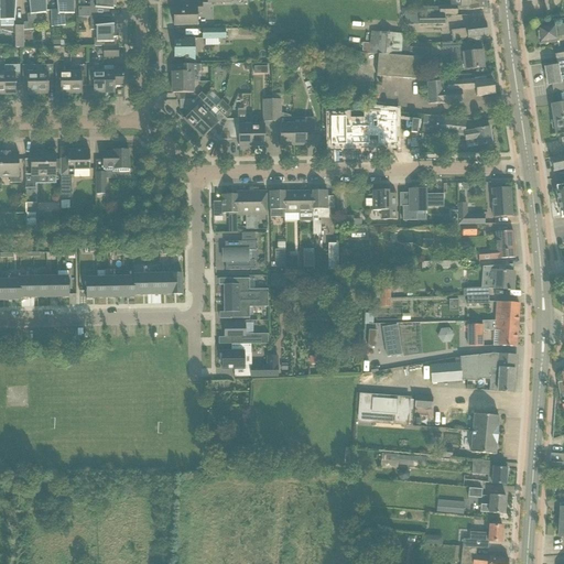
[(23,31),(23,26),(15,26),(14,20),(15,0),(0,0),(0,30),(14,34),(14,49),(23,47),(23,40),(23,31)]
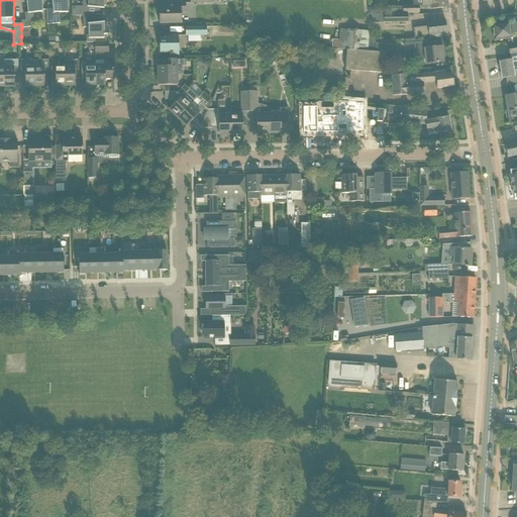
[(21,21),(21,24),(21,28),(28,27),(30,27),(29,21),(33,20),(32,13),(42,12),(41,0),(26,0),(27,13),(24,13),(25,20),(21,21)]
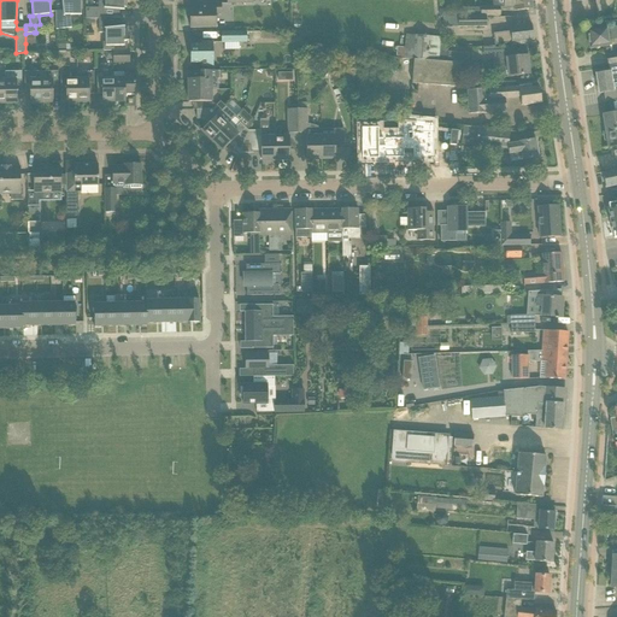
[(60,0),(63,11),(56,12),(56,30),(71,28),(70,16),(81,16),(80,0),(60,0)]
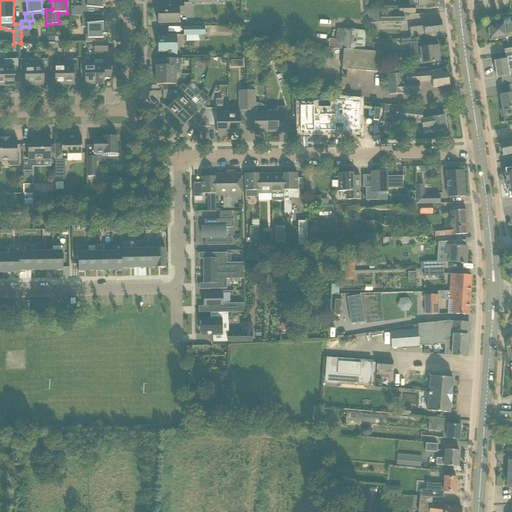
[(78,16),(82,15),(92,15),(99,15),(99,8),(103,9),(103,8),(102,8),(102,6),(104,6),(105,7),(105,0),(87,0),(87,2),(82,2),(82,7),(71,7),(71,16),(78,16)]
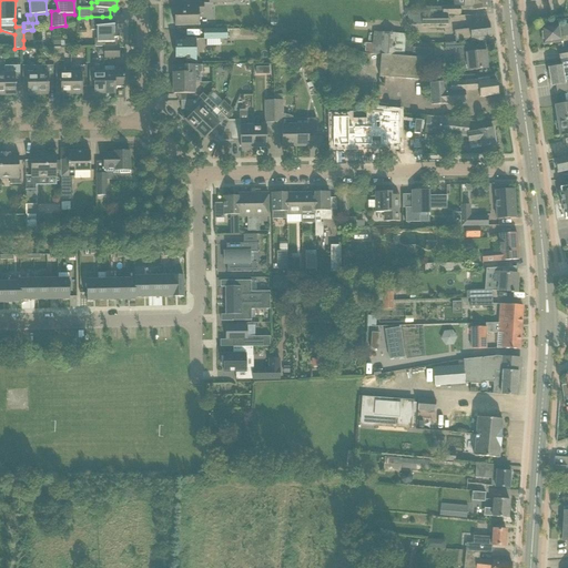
[(463,0),(464,7),(473,6),(474,10),(490,9),(488,0),(463,0)]
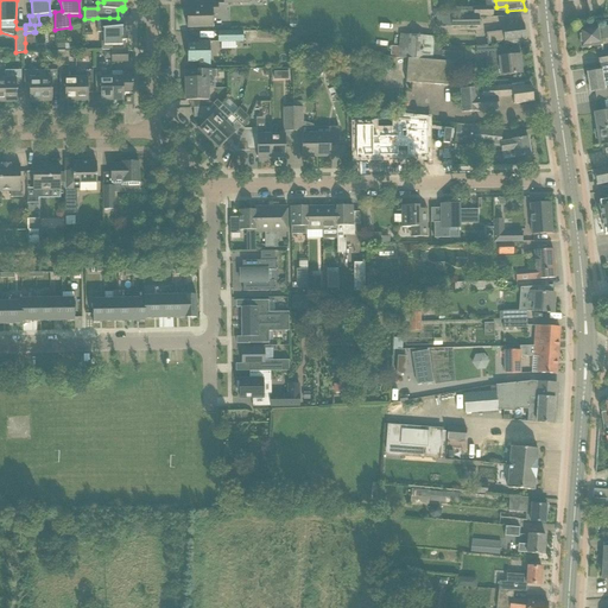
[(187,6),(187,27),(213,27),(213,14),(217,14),(217,4),(200,4),(200,6),(187,6)]
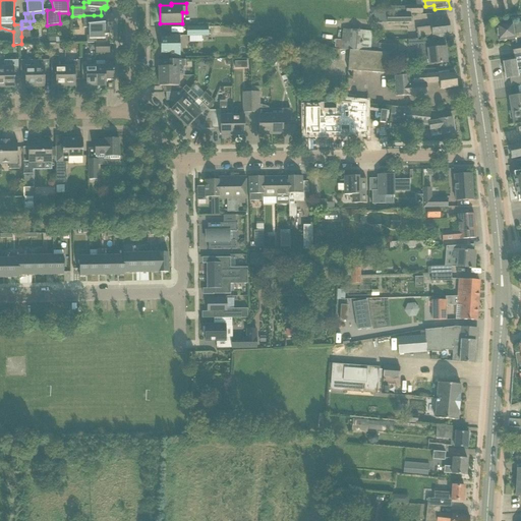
[(387,22),(387,23),(411,23),(410,13),(387,14),(373,15),(373,22),(387,22)]
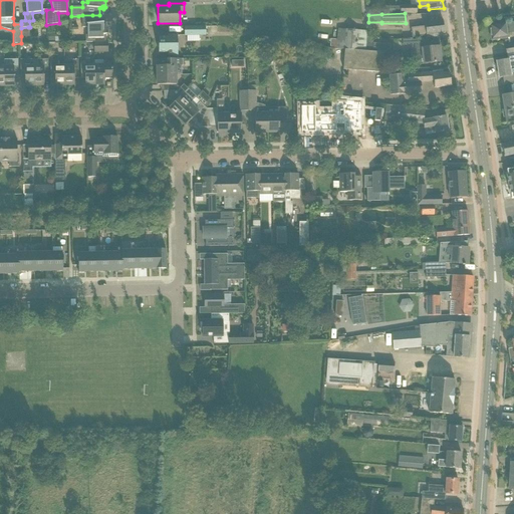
[(85,42),(93,42),(94,42),(94,38),(103,38),(103,34),(106,34),(107,34),(105,24),(104,24),(104,25),(103,25),(103,23),(103,22),(92,23),(92,15),(82,15),(82,27),(87,27),(87,35),(85,35),(85,42)]
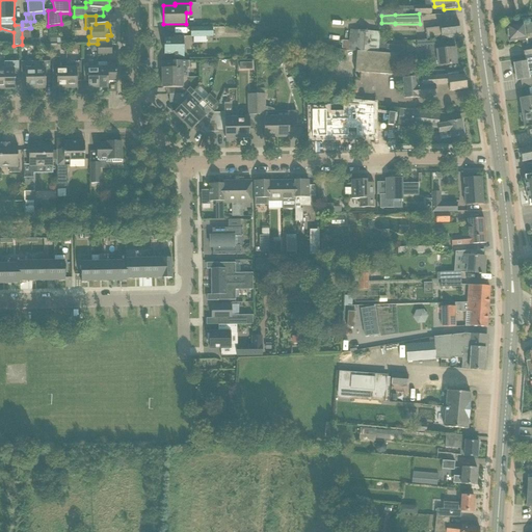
[(459,35),(458,21),(448,22),(440,23),(441,27),(425,28),(425,29),(426,38),(441,37),(442,40),(447,38),(457,37),(457,35),(459,35)]
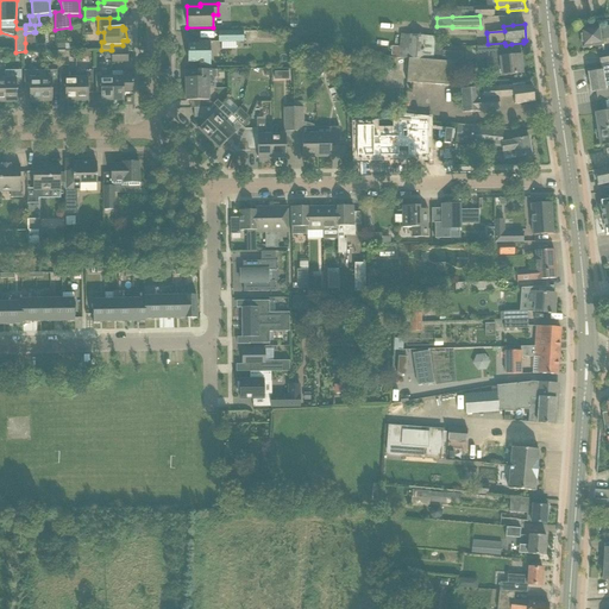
[(608,26),(581,31),(583,46),(601,44),(600,39),(608,37),(608,26)]
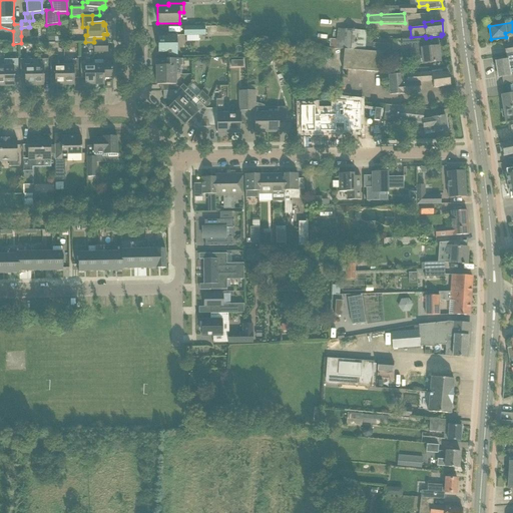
[(205,35),(204,26),(183,27),(183,35),(205,35)]
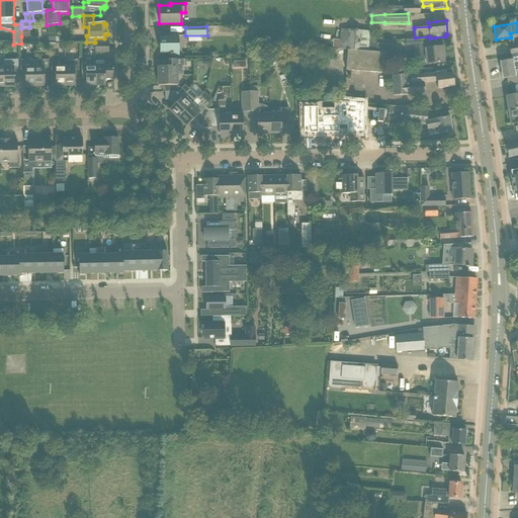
[(337,49),(347,50),(368,52),(369,37),(369,31),(340,28),(339,39),(333,39),(333,48),(337,48),(337,49)]
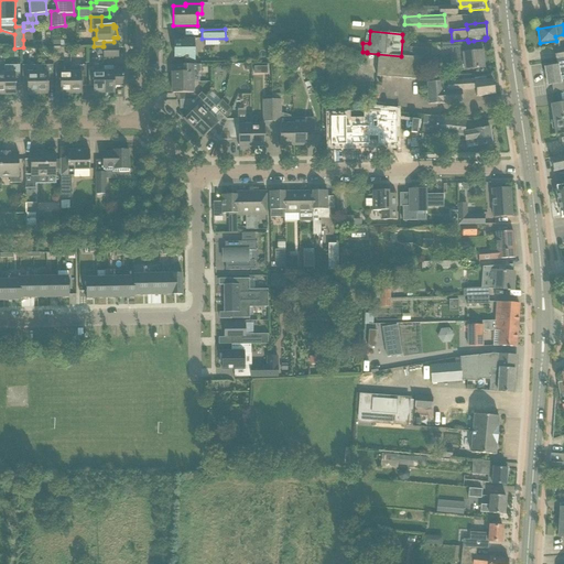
[(174,41),(174,57),(184,57),(184,61),(195,61),(194,39),(183,39),(183,41),(174,41)]
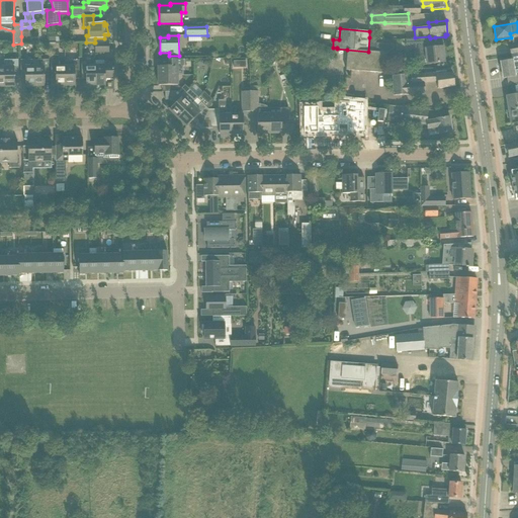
[(376,38),(369,37),(368,52),(374,52),(375,44),(376,38)]
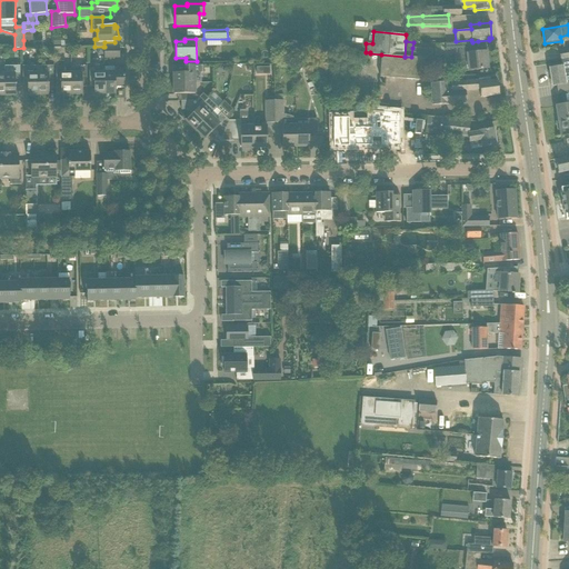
[(119,47),(105,47),(103,47),(105,58),(115,58),(115,55),(119,55),(119,47)]
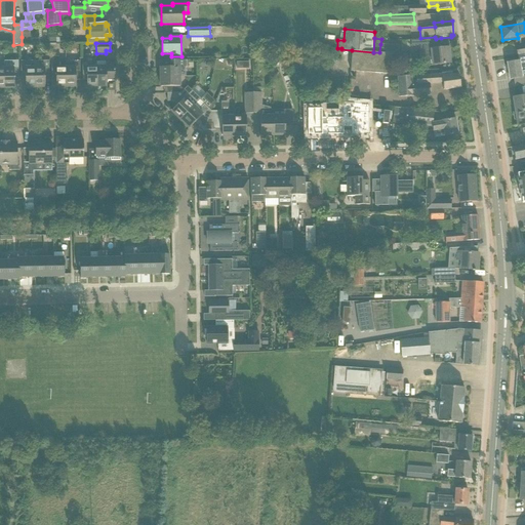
[(401,46),(380,44),(379,52),(393,53),(392,62),(400,63),(401,46)]
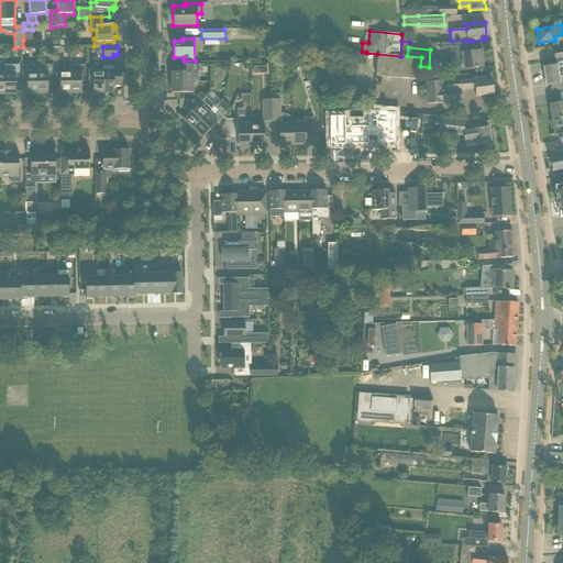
[(562,48),(553,51),(554,59),(562,57),(562,48)]
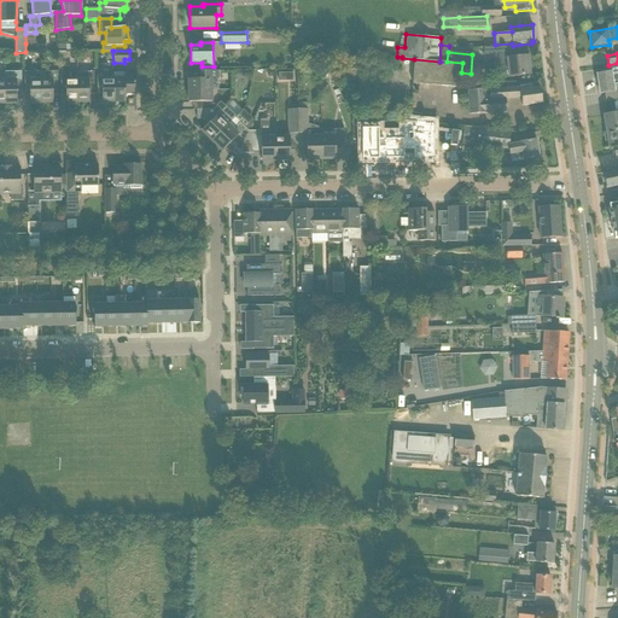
[(530,75),(528,56),(493,60),(495,79),(530,75)]
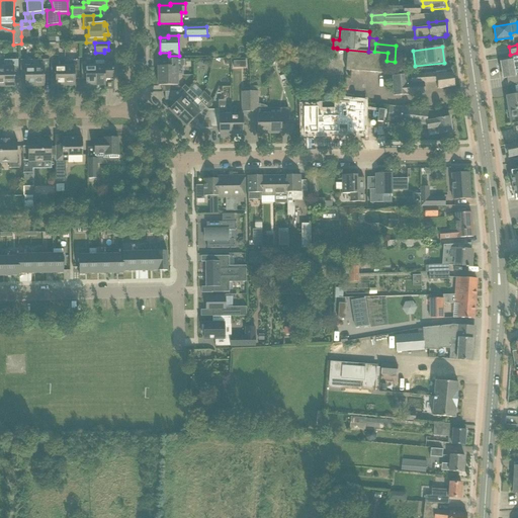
[(347,50),(345,70),(385,73),(386,61),(387,53),(374,52),(368,52),(347,50)]
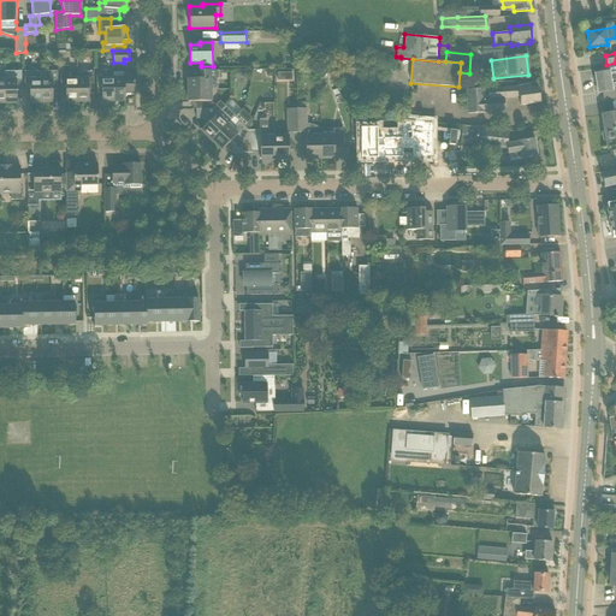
[(615,92),(615,64),(608,66),(608,72),(594,75),(597,86),(596,87),(596,92),(597,93),(598,94),(615,90),(615,92)]
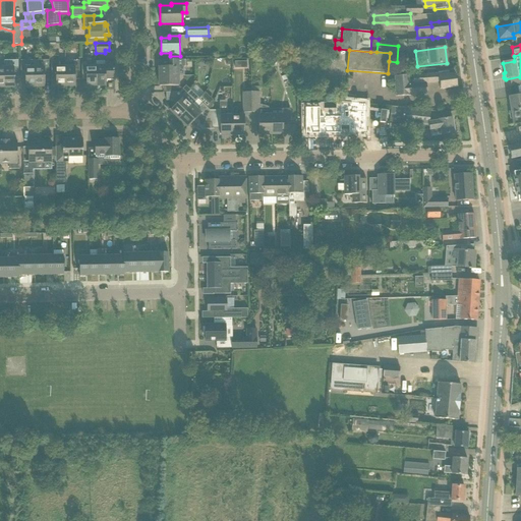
[(65,87),(65,67),(59,67),(59,57),(52,57),(52,61),(51,61),(51,87),(56,85),(56,87),(65,87)]
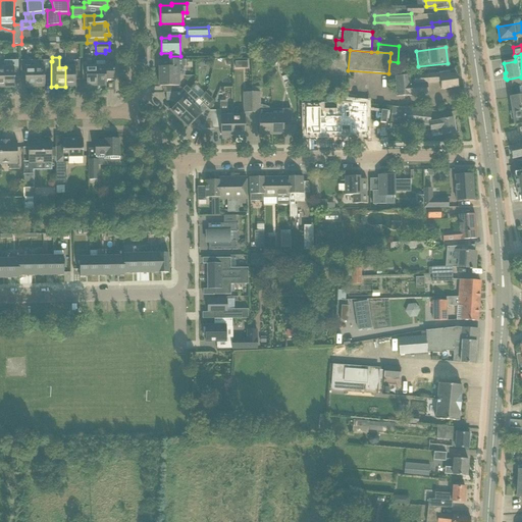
[(35,87),(35,60),(20,61),(20,81),(24,81),(25,87),(35,87)]
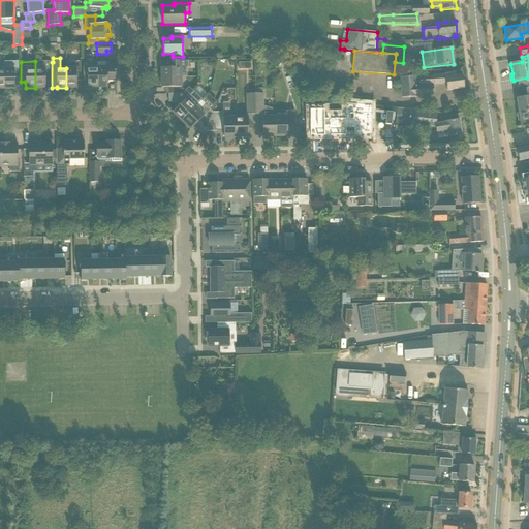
[(50,61),(35,61),(35,88),(45,88),(45,82),(50,82),(50,61)]
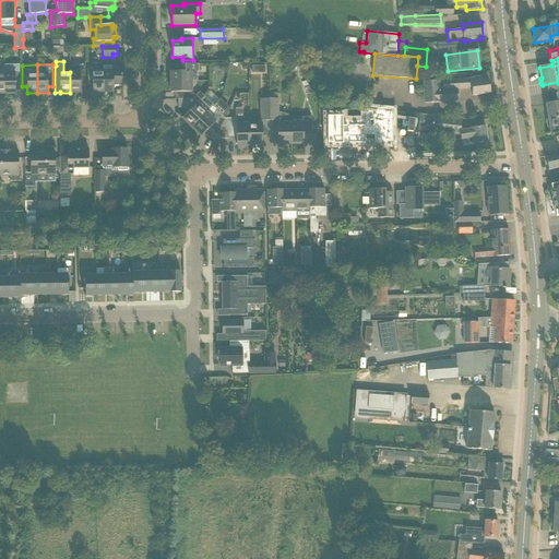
[(191,82),(191,72),(193,71),(199,71),(199,64),(193,64),(188,64),(177,64),(171,64),(171,72),(170,72),(170,82),(191,82)]
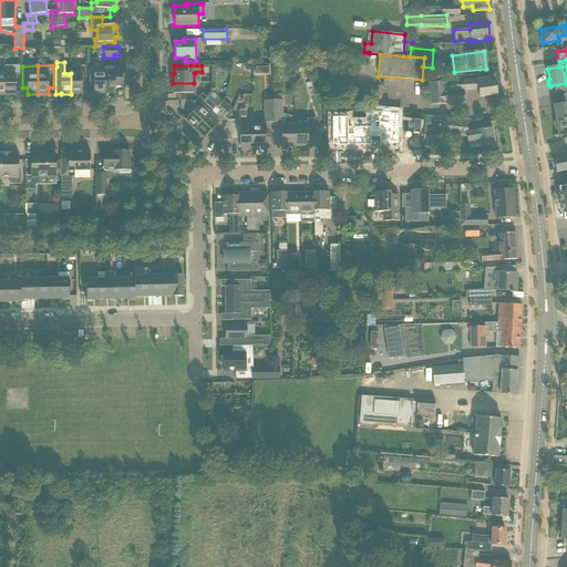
[(78,73),(71,73),(71,94),(82,94),(82,86),(86,86),(86,66),(78,66),(78,73)]
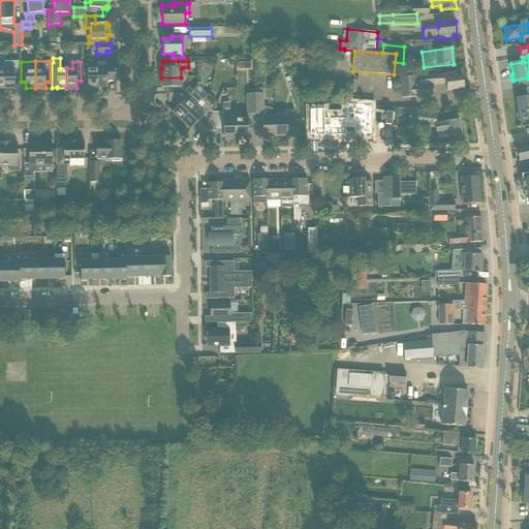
[(88,87),(97,87),(97,68),(93,68),(93,63),(87,64),(83,64),(83,81),(87,81),(88,87)]
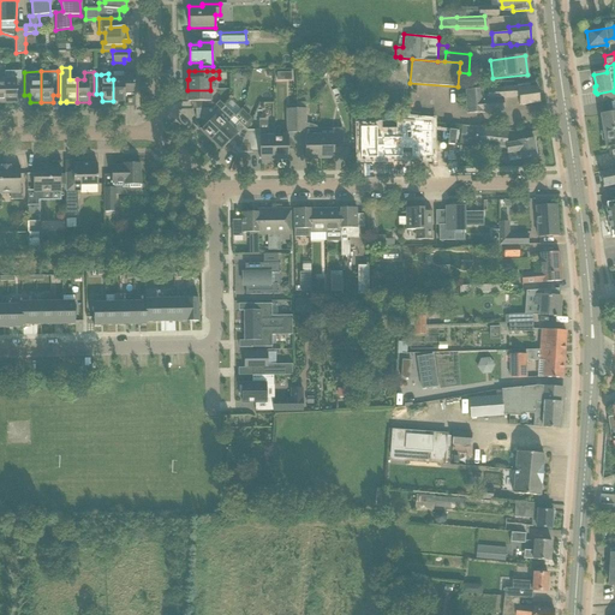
[(121,78),(113,79),(113,101),(125,101),(125,94),(135,94),(135,75),(124,75),(121,75),(121,78)]
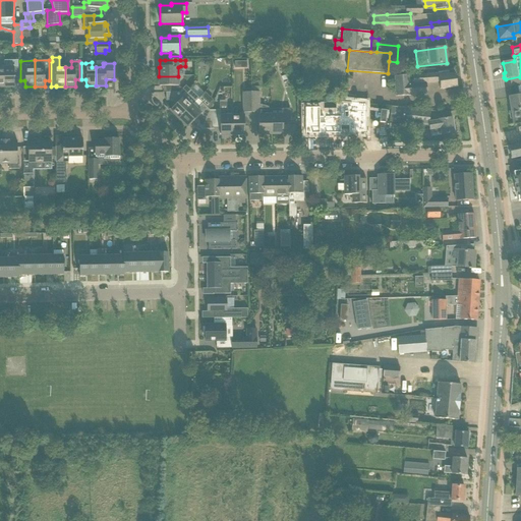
[(18,68),(4,68),(4,88),(14,88),(14,80),(18,80),(18,68)]
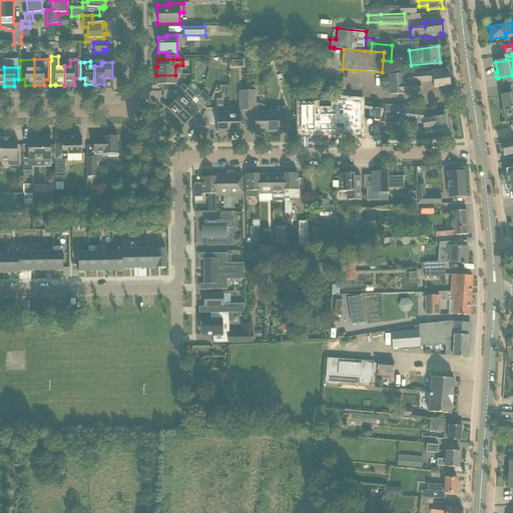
[(450,86),(448,73),(441,74),(441,71),(431,72),(407,74),(407,77),(407,83),(419,82),(433,81),(433,83),(433,88),(440,87),(450,86)]
